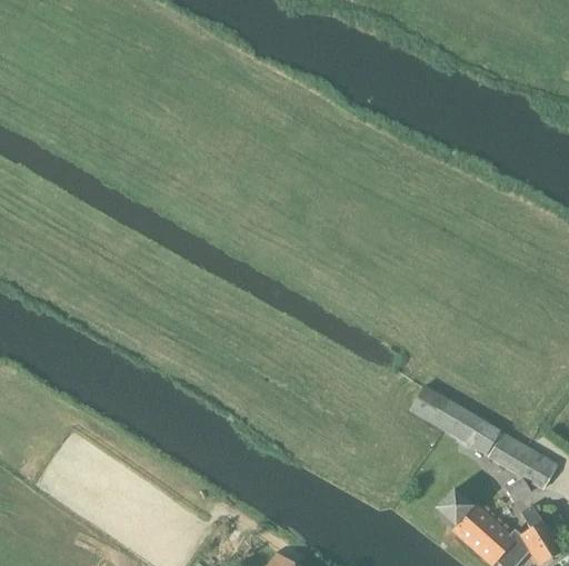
[(409,409),(442,429),(486,454),(500,429),(423,385),(409,409)]
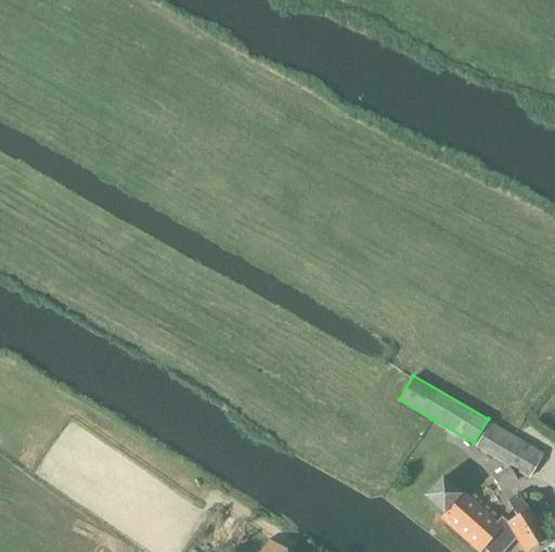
[(542,452),(490,422),(476,445),(529,476),(542,452)]
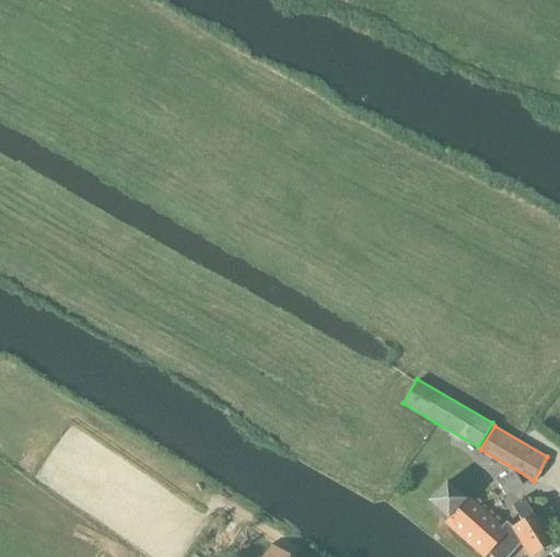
[(497,480),(505,494),(522,483),(513,470),(497,480)]
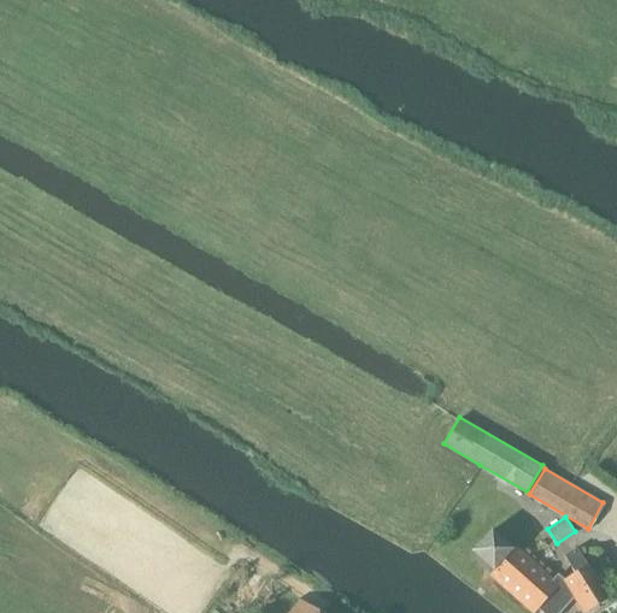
[(471,550),(493,570),(489,573),(533,612),(538,608),(559,584),(558,583),(515,544),(511,548),(491,529),(471,550)]
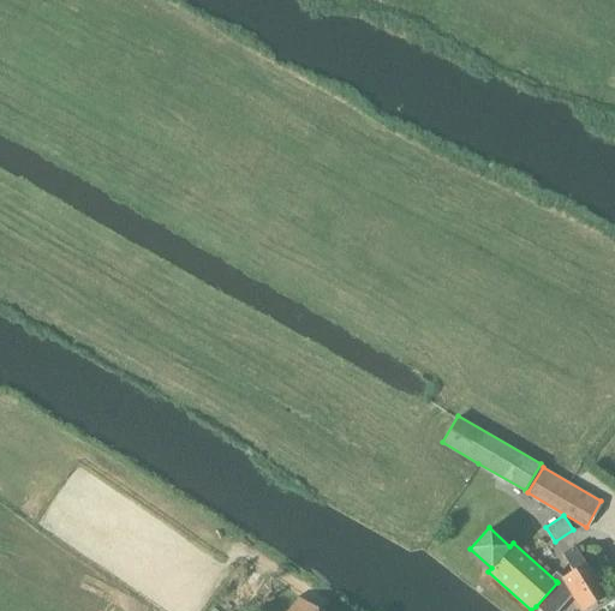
[(584,607),(587,609),(595,604),(595,600),(605,594),(574,545),(562,552),(573,569),(562,576),(561,575),(556,581),(557,582),(536,606),(541,610),(555,610),(572,594),(581,610),(584,607)]
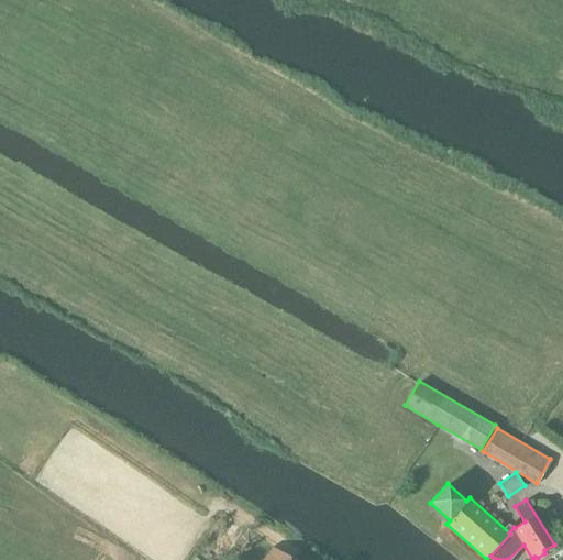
[(293,559),(273,546),(263,559),(293,559)]
